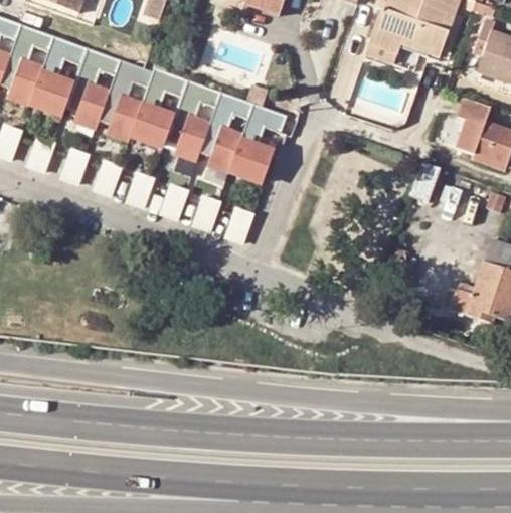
[(41,0),(77,14),(81,0),(41,0)]
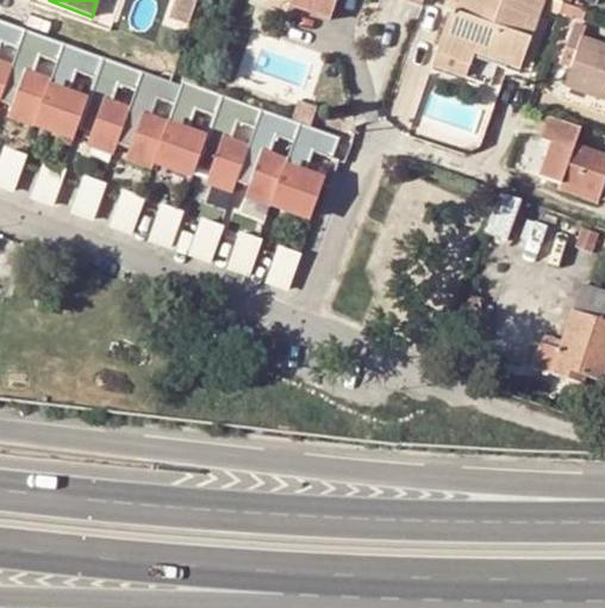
[(187,28),(197,0),(176,0),(169,20),(187,28)]
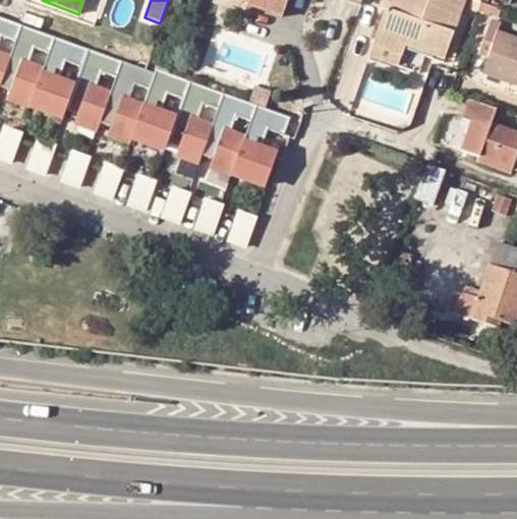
[(246,0),(246,2),(280,13),(284,0),(246,0)]
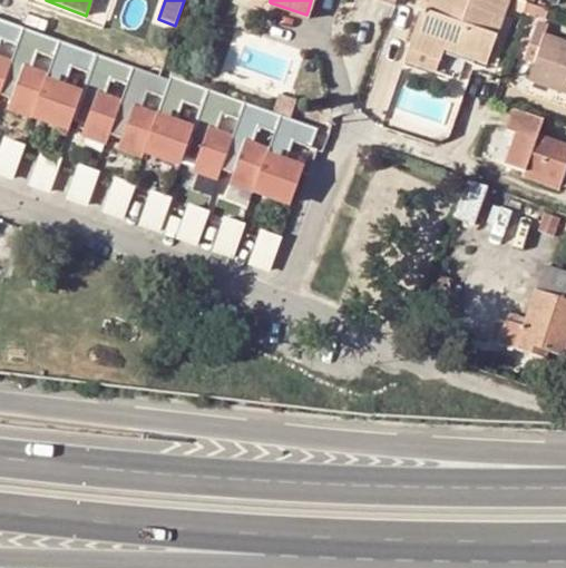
[(488,58),(506,0),(421,0),(425,1),(408,51),(440,61),(446,45),(488,58)]
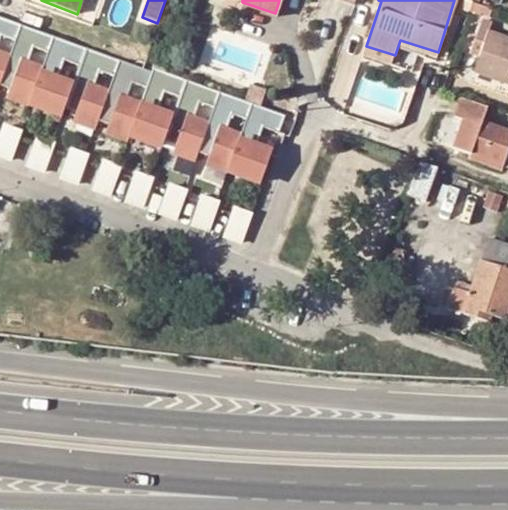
[(57,37),(62,25),(38,16),(34,29),(57,37)]
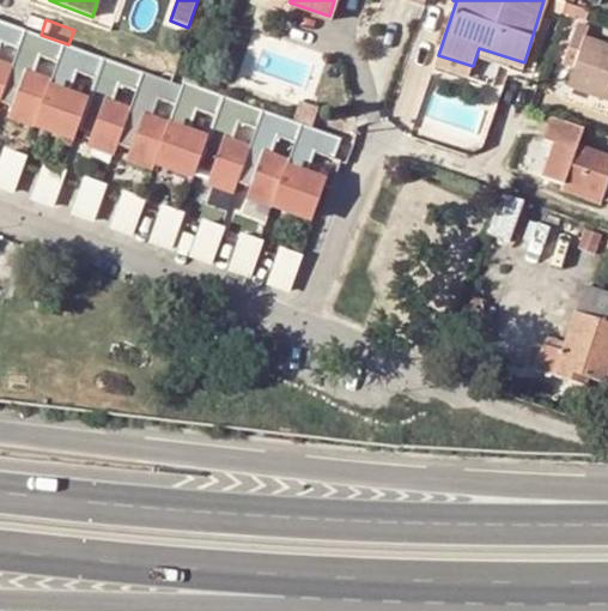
[(0,98),(23,31),(0,23),(0,98)]
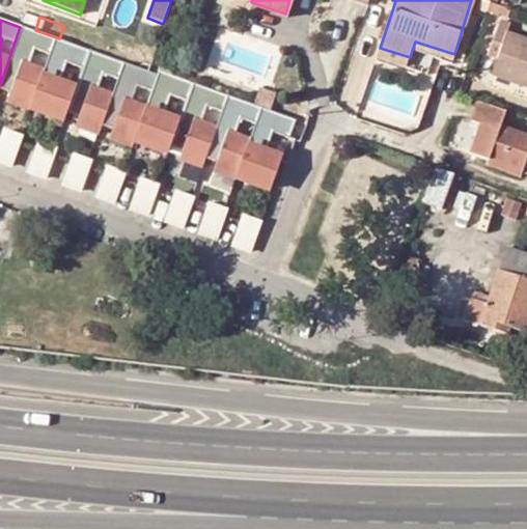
[(526,85),(526,35),(510,30),(511,26),(502,23),(497,37),(506,42),(500,59),(495,74),(526,85)]
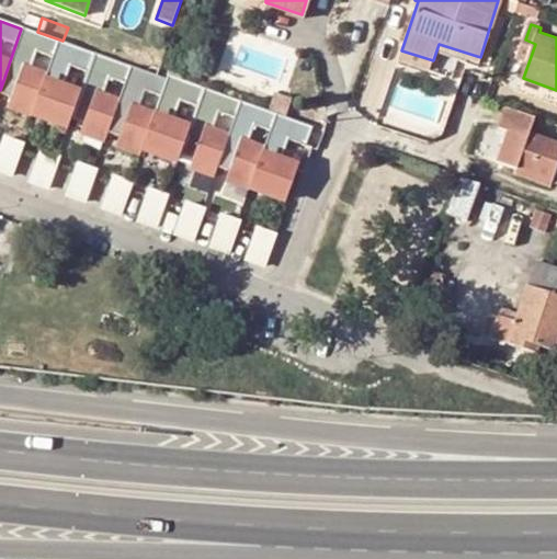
[(57,41),(21,29),(0,90),(0,105),(31,117),(57,41)]
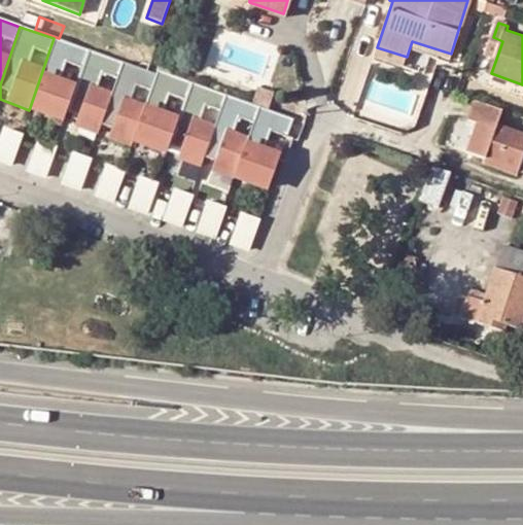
[(502,41),(493,37),(487,56),(496,59),(502,41)]
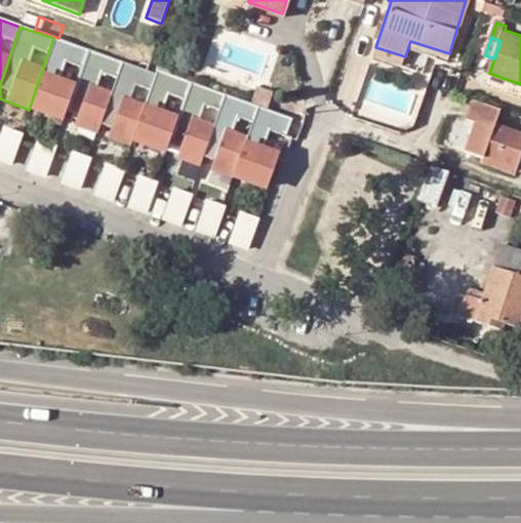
[(88,50),(53,38),(29,110),(65,121),(88,50)]
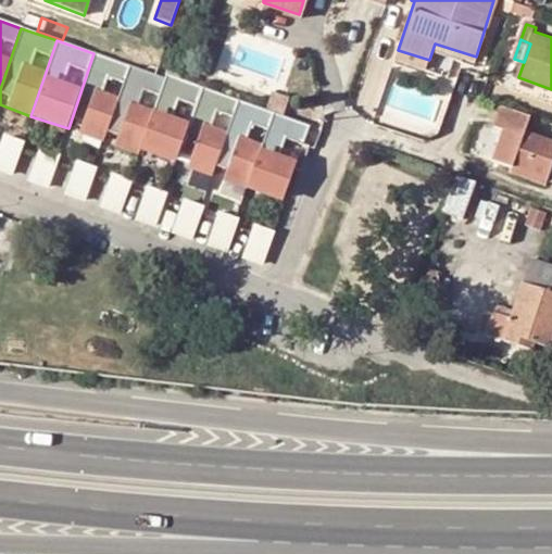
[(129,66),(93,53),(69,128),(104,140),(129,66)]
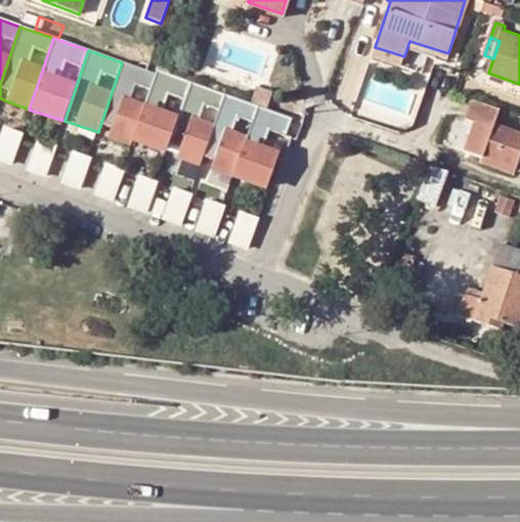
[(156,74),(122,62),(98,132),(132,143),(156,74)]
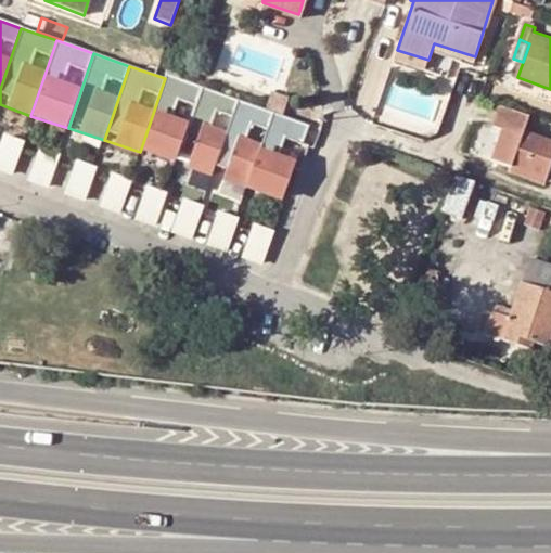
[(140,152),(176,166),(204,87),(167,73),(165,78),(140,152)]
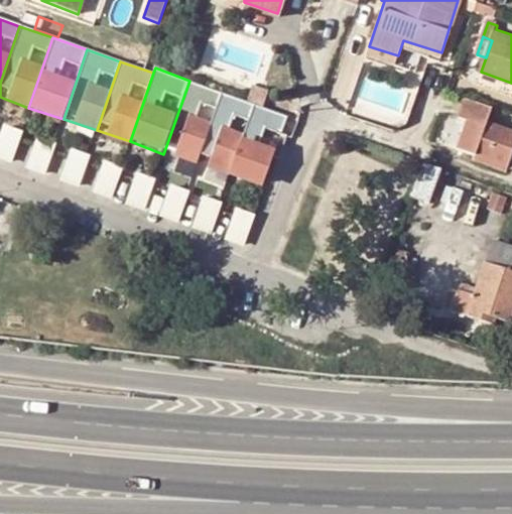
[(189,81),(163,154),(194,164),(220,92),(189,81)]
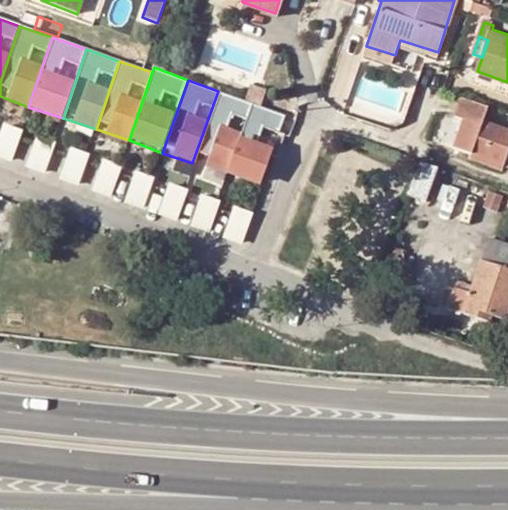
[(251,102),(218,91),(192,163),(224,175),(251,102)]
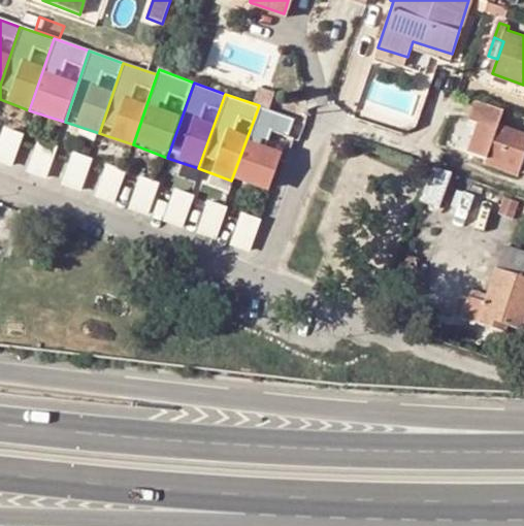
[(523,131),(499,123),(503,110),(475,99),(467,120),(476,123),(466,150),(487,157),(485,164),(517,175),(523,155),(523,131)]
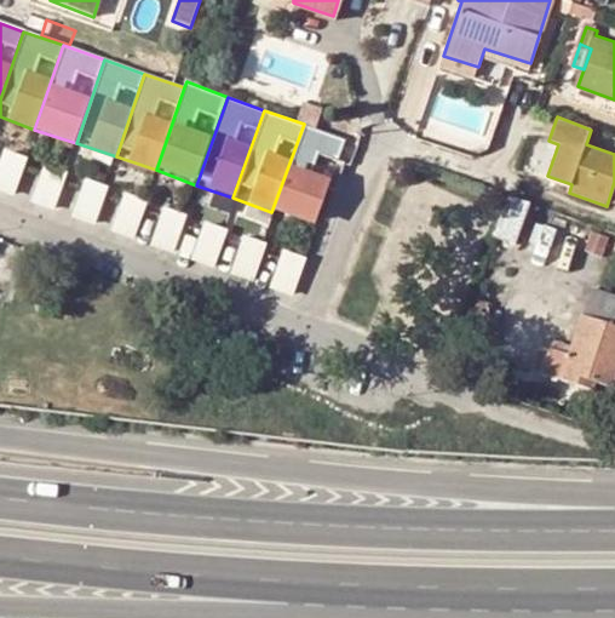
[(304,124),(271,212),(315,228),(346,139),(304,124)]
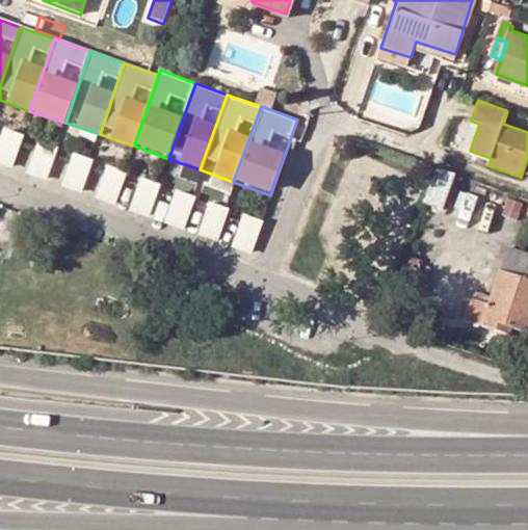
[(23,133),(3,126),(0,134),(0,163),(10,167),(23,133)]
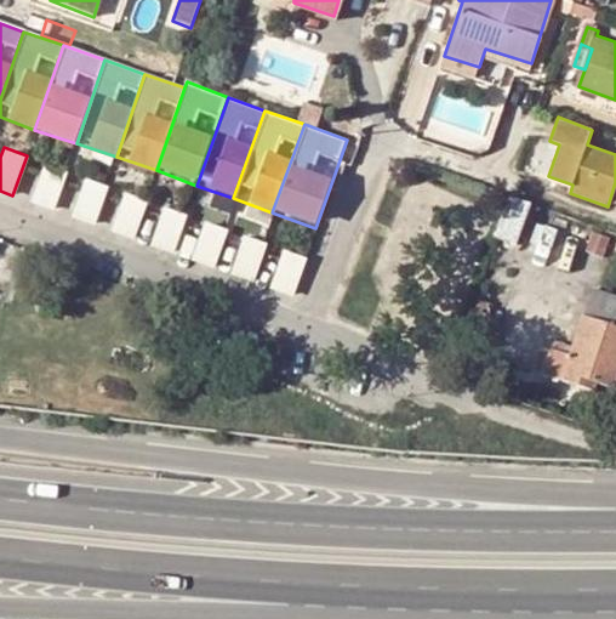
[(68,170),(43,162),(29,202),(55,210),(68,170)]
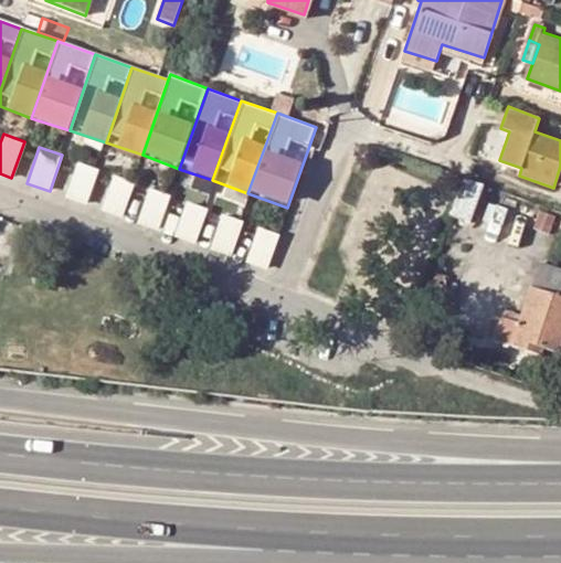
[(99,169),(77,160),(64,197),(86,204),(99,169)]
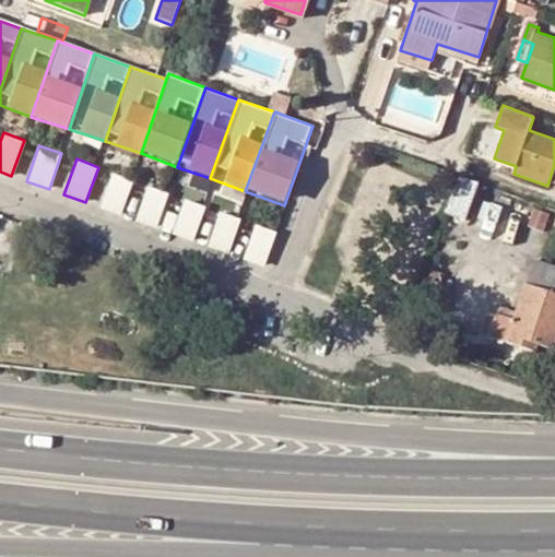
[(134,179),(111,172),(99,208),(121,215),(134,179)]
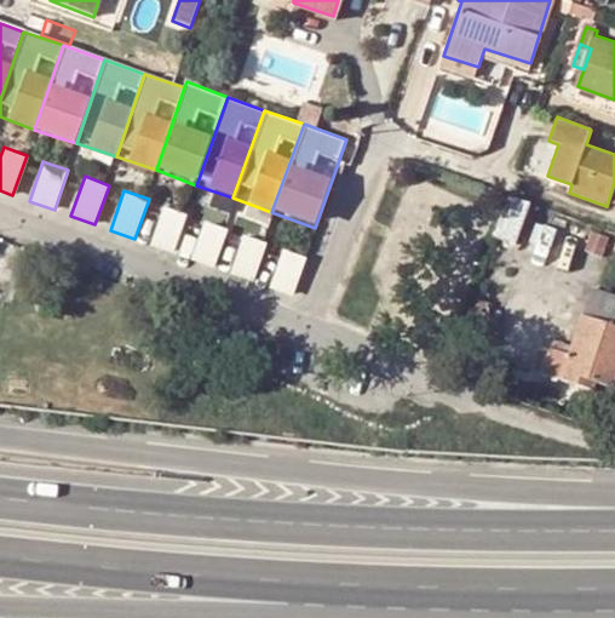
[(532,204),(509,195),(496,234),(517,241),(532,204)]
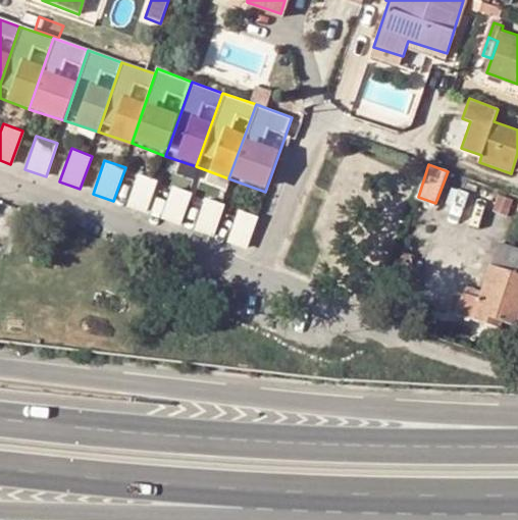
[(158,178),(138,171),(125,205),(146,212),(158,178)]
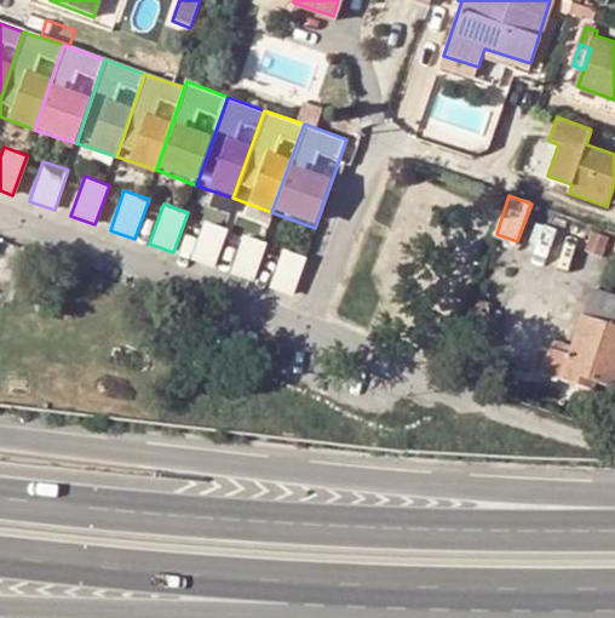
[(228,227),(203,218),(190,259),(214,267),(228,227)]
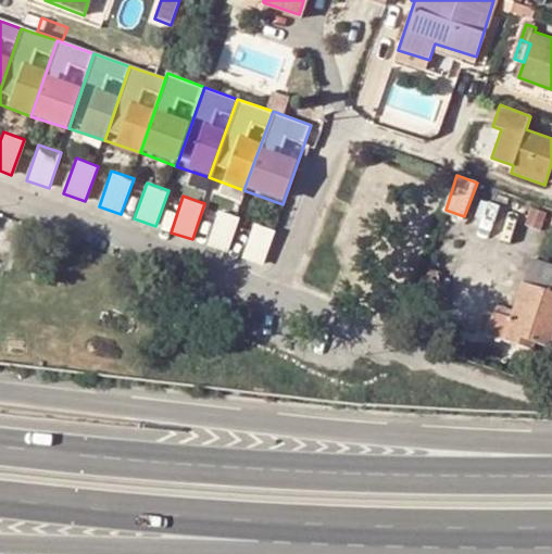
[(240,216),(218,209),(207,244),(228,252),(240,216)]
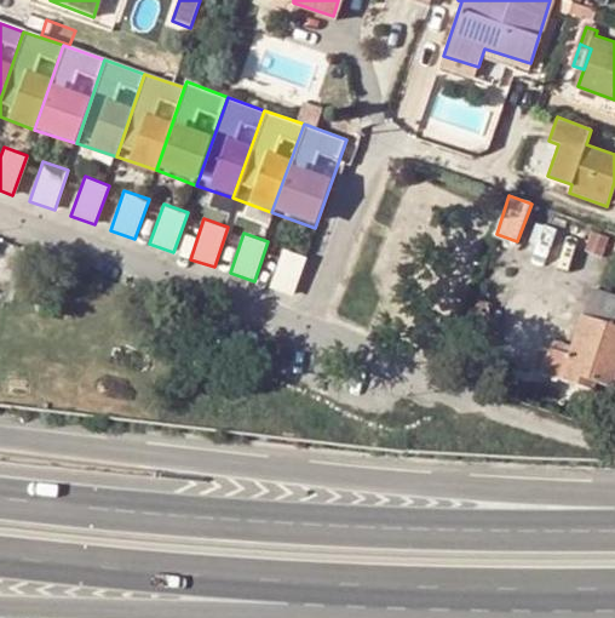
[(308,256),(282,247),(269,287),(293,296),(308,256)]
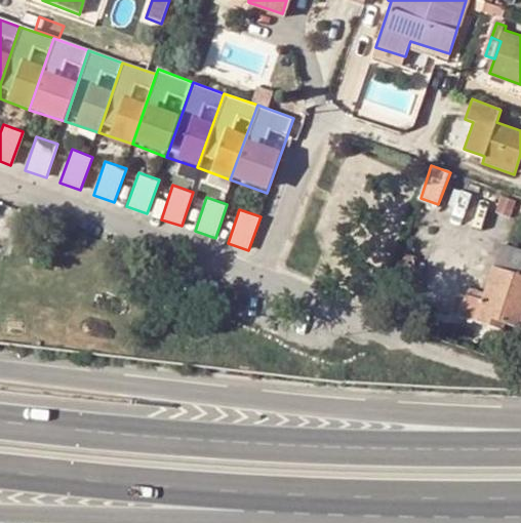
[(490,324),(492,318),(503,321),(516,325),(520,310),(520,251),(497,243),(479,298),(466,293),(458,314),(490,324)]
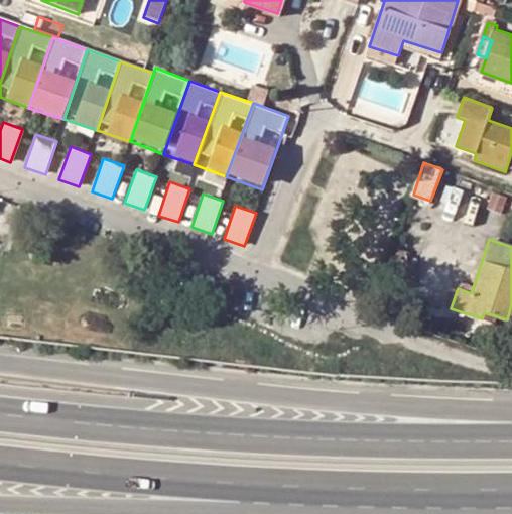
[(484,312),(482,318),(492,323),(494,315),(484,312)]
